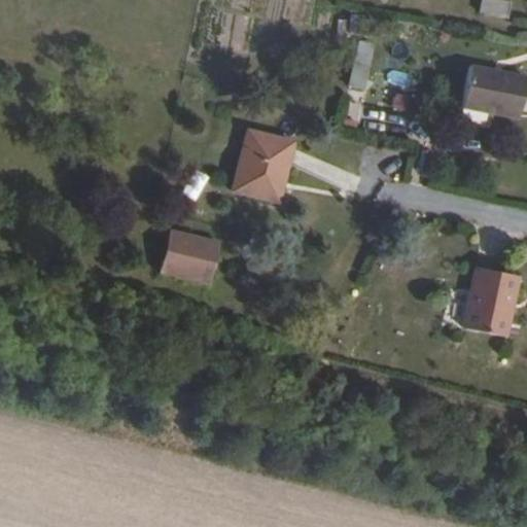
[(512,0),(486,0),(484,14),(508,19),(512,0)]
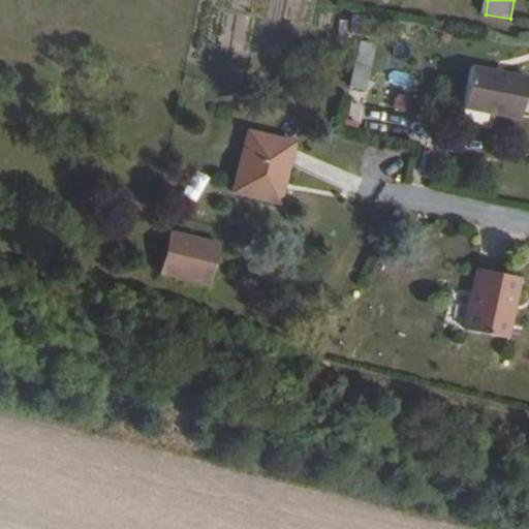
[(358,65),(352,86),(366,89),(371,68),(358,65)]
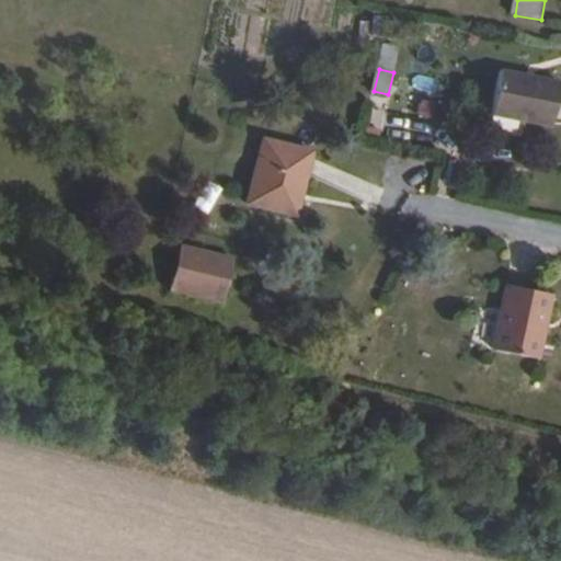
[(559,82),(501,70),(493,112),(550,124),(559,82)]
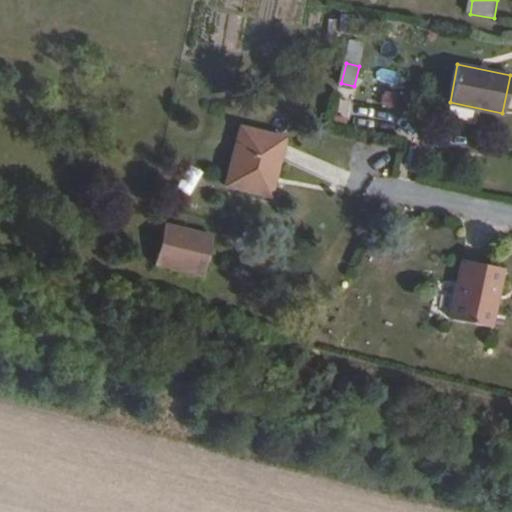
[(400,108),(402,93),(385,90),(383,106),(400,108)]
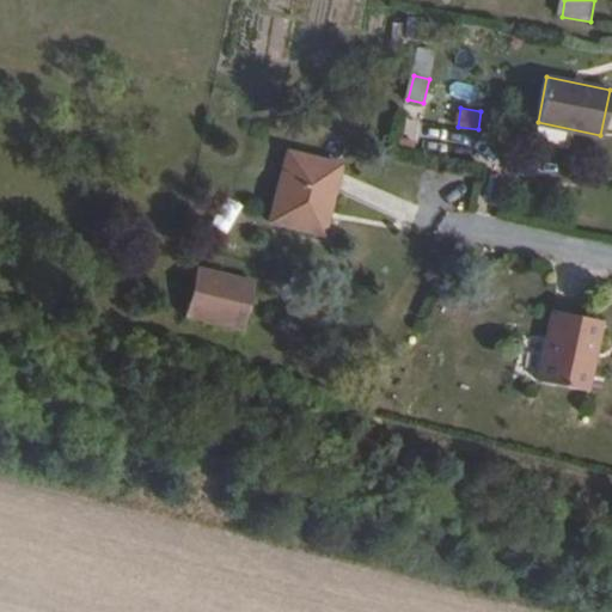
[(328,202),(337,161),(289,150),(271,221),(325,234),(332,204),(328,202)]
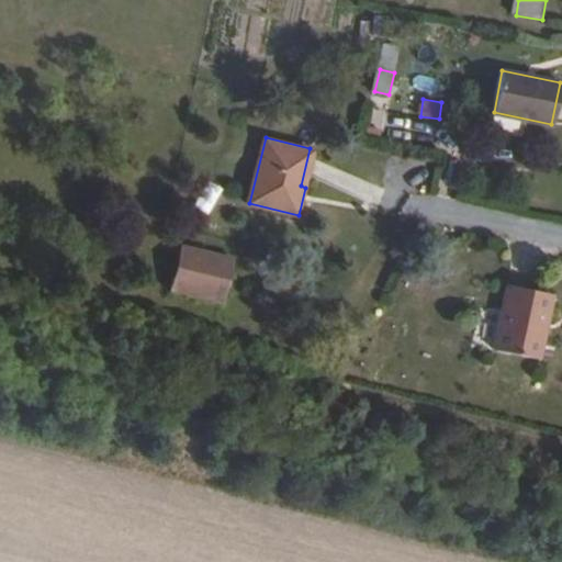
[(315,149),(310,148),(301,186),(305,188),(315,149)]
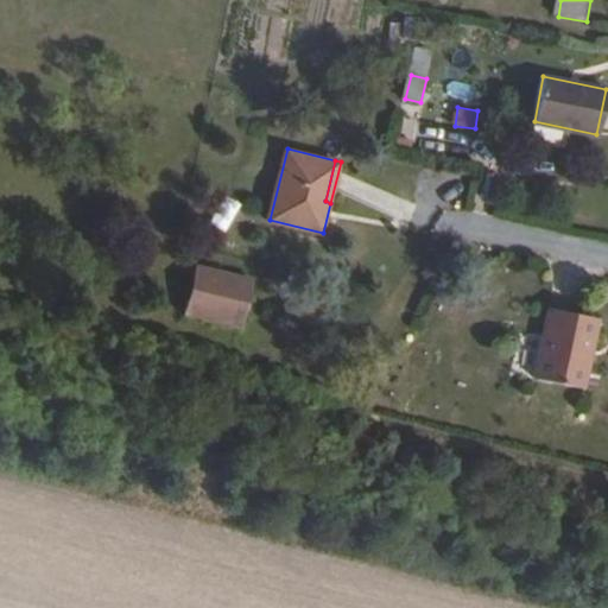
[(254,279),(197,264),(184,310),(244,325),(254,279)]
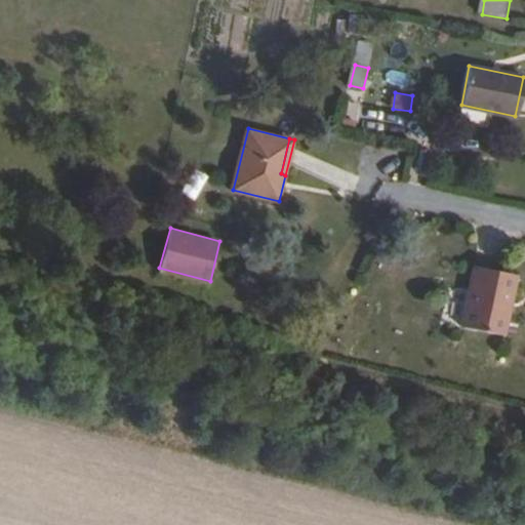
[(505,304),(512,272),(475,264),(462,324),(505,333),(511,306),(505,304)]
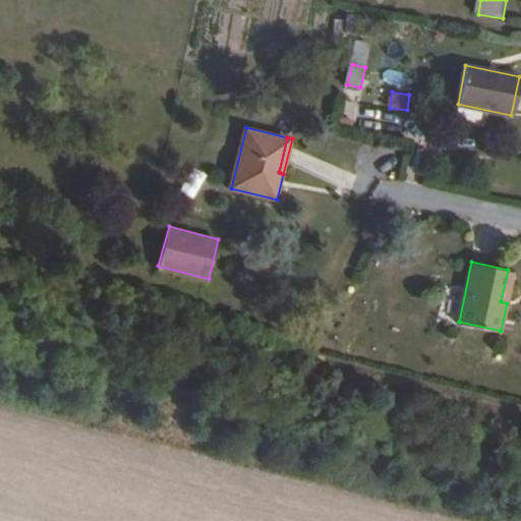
[(514,271),(508,270),(501,301),(507,303),(514,271)]
